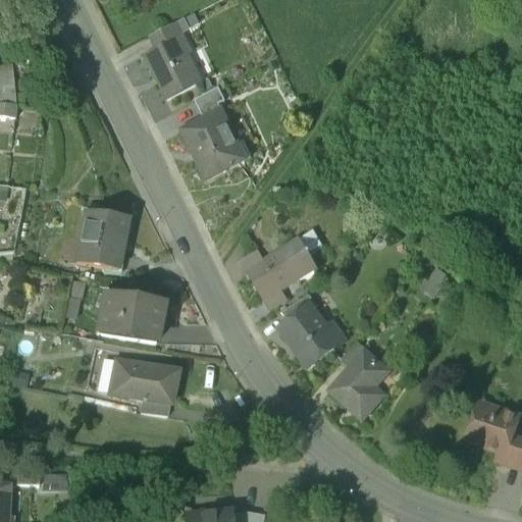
[(169,24),(148,36),(154,49),(175,38),(169,24)]
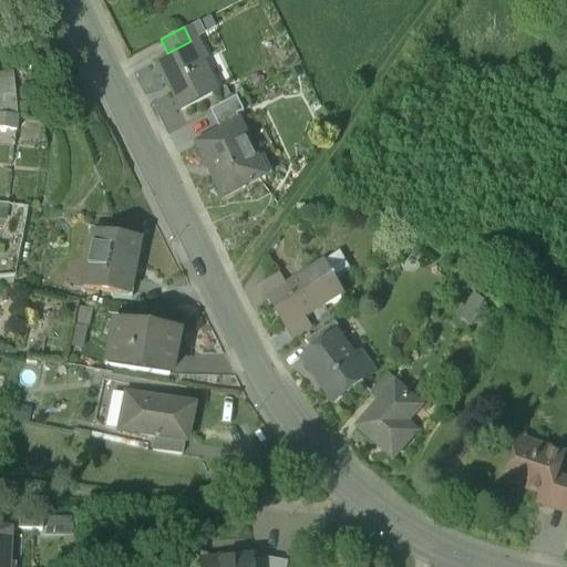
[(167,53),(154,60),(178,110),(216,91),(191,41),(167,53)]
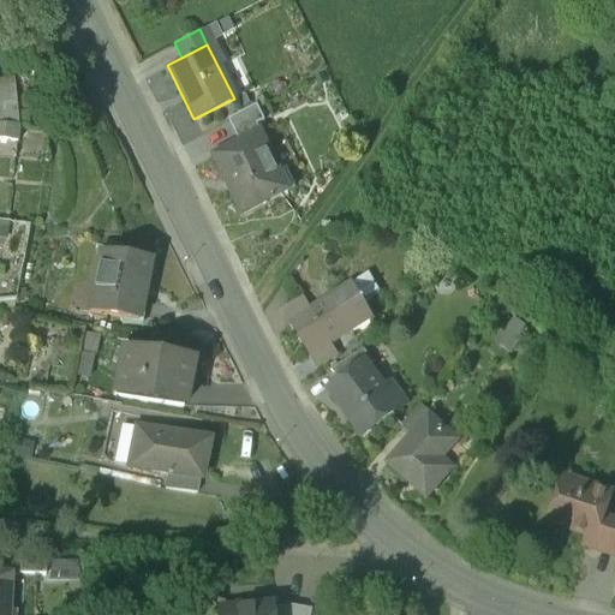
[(255,105),(227,118),(234,133),(262,119),(255,105)]
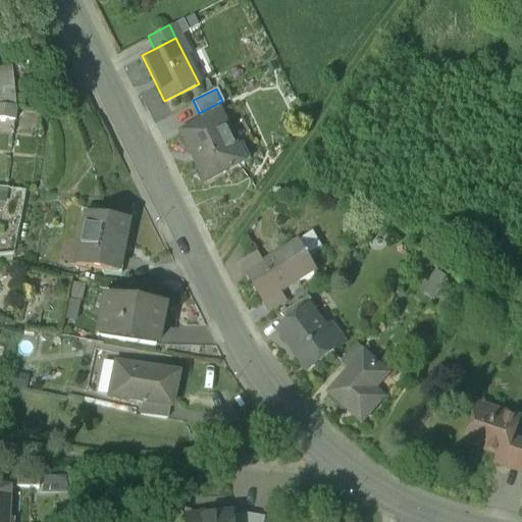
[(219,110),(178,129),(203,180),(244,161),(219,110)]
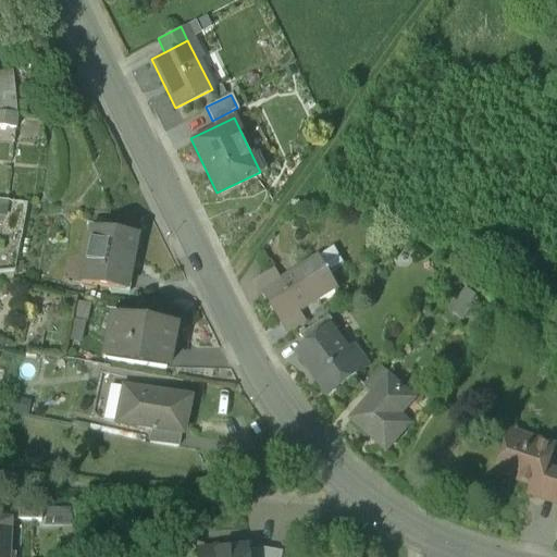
[(15,127),(0,125),(0,139),(14,141),(15,127)]
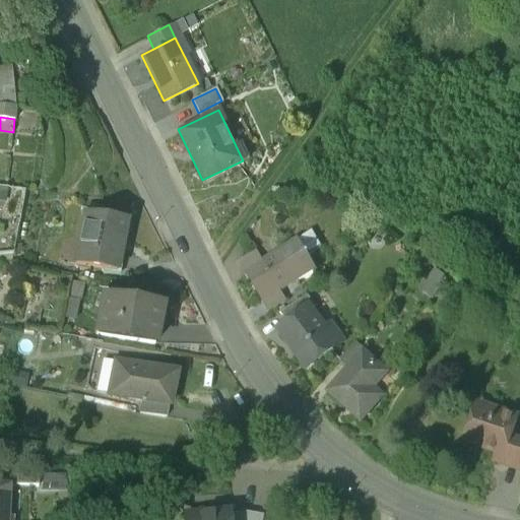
[(127,216),(86,208),(76,260),(117,268),(127,216)]
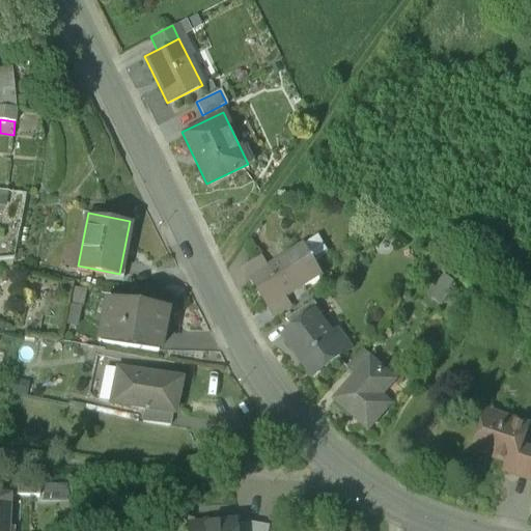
[(268,266),(250,275),(268,306),(284,296),(322,275),(313,260),(314,260),(313,257),(312,258),(304,245),(268,266)]
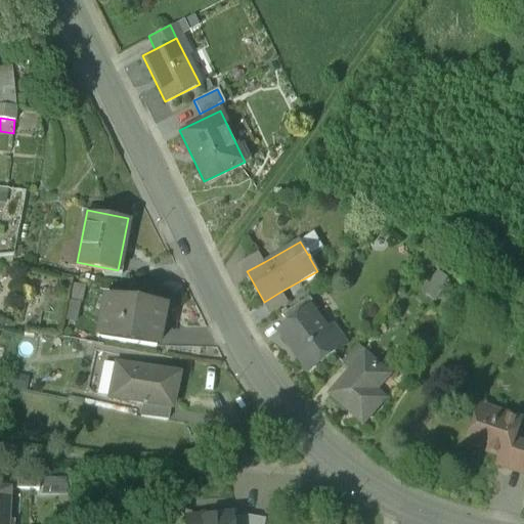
[(258,252),(242,262),(247,271),(264,262),(258,252)]
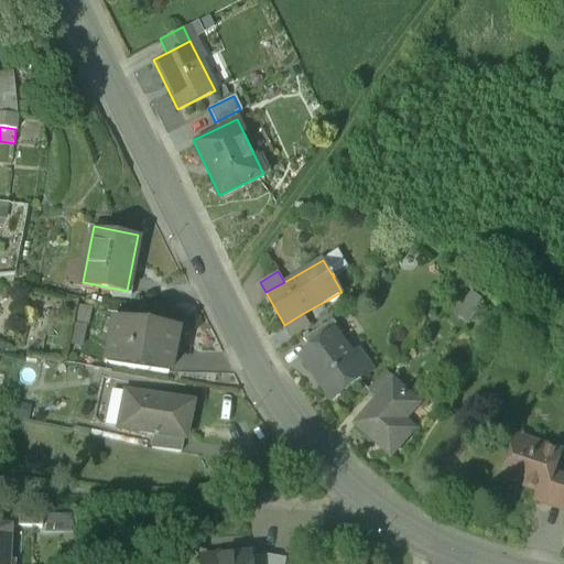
[(90,296),(78,294),(69,339),(82,342),(90,296)]
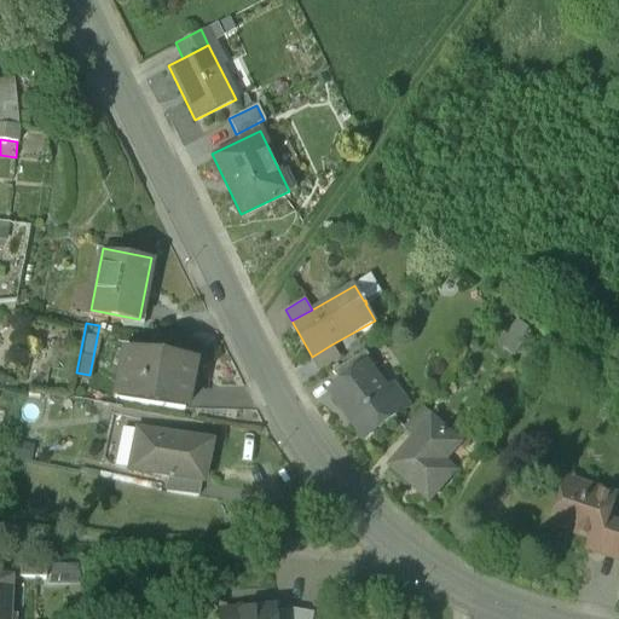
[(331,345),(312,357),(320,370),(340,358),(331,345)]
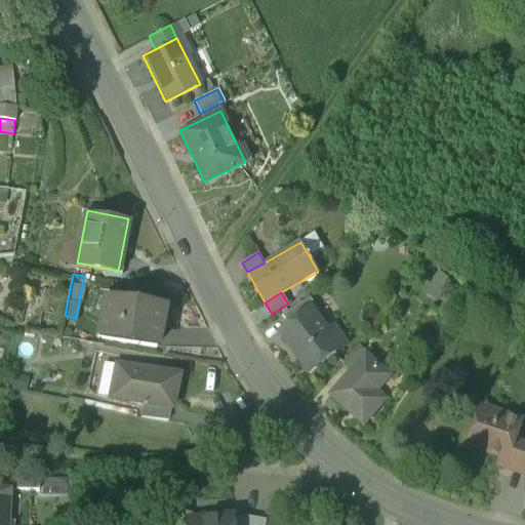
[(163,304),(107,293),(99,333),(156,344),(163,304)]
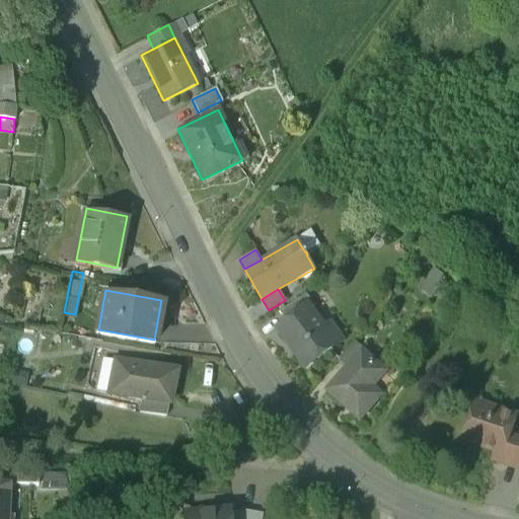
[(305,295),(277,311),(284,321),(290,316),(292,319),(307,307),(308,309),(313,305),(305,295)]
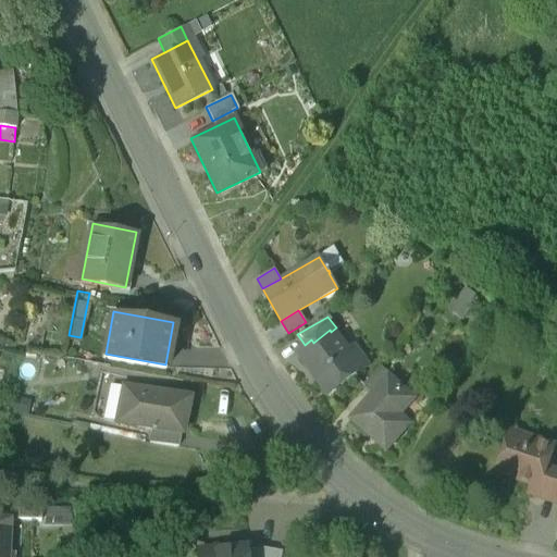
[(330,330),(313,343),(311,339),(305,345),(296,351),(327,394),(359,370),(331,332),(330,330)]
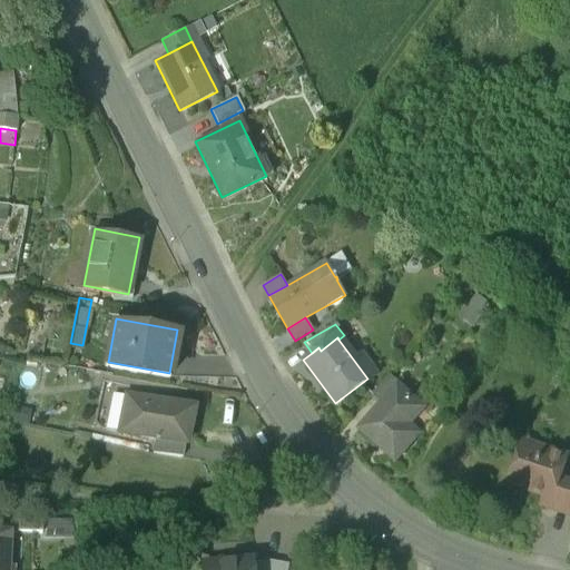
[(390,375),(371,395),(381,404),(396,386),(399,387),(401,385),(390,375)]
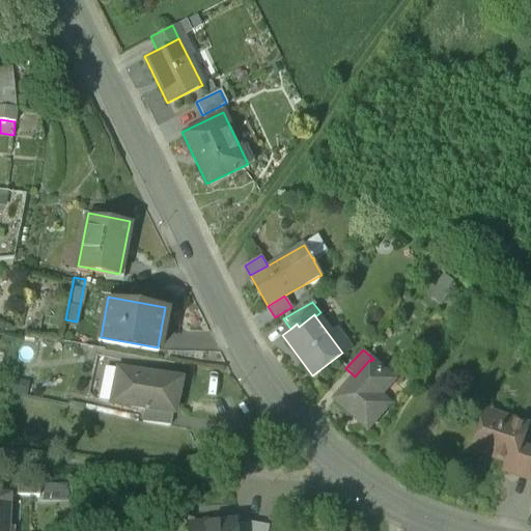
[(355,376),(333,400),(367,431),(390,407),(376,394),(390,379),(371,361),(369,360),(355,376)]
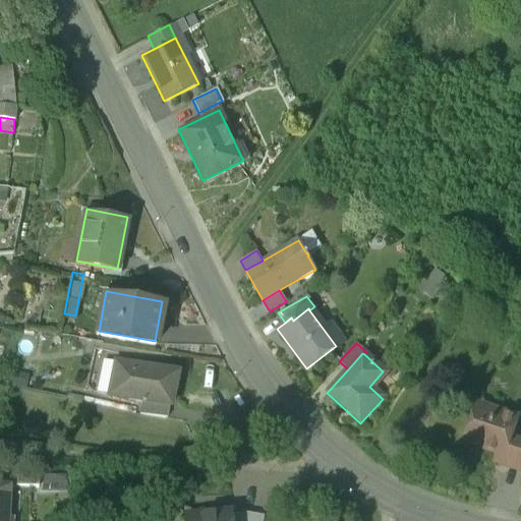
[(178,370),(117,359),(111,391),(145,397),(171,402),(172,402),(178,370)]
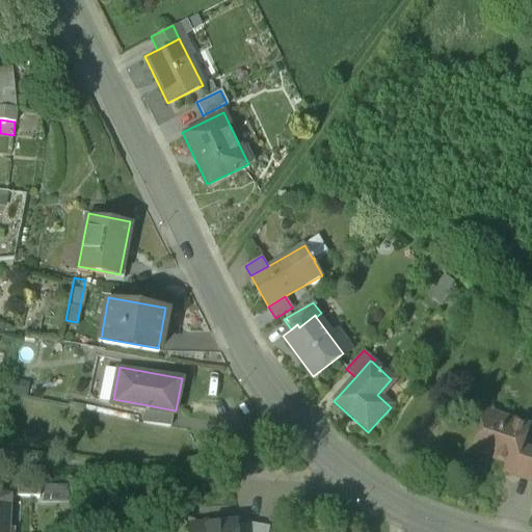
[(175,410),(148,405),(145,418),(173,423),(175,410)]
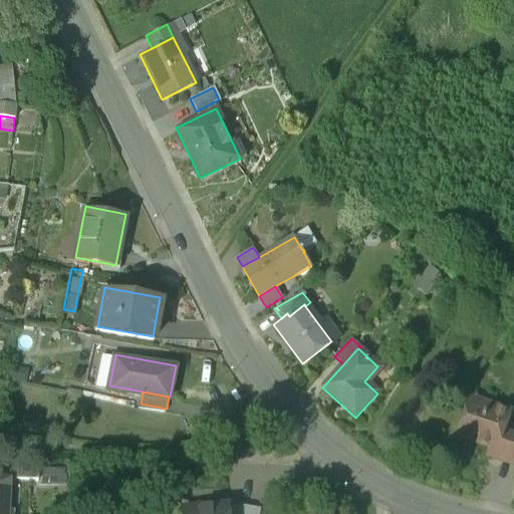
[(510,415),(487,408),(485,415),(468,409),(459,437),(490,448),(488,456),(513,465),(513,438),(504,435),(510,415)]
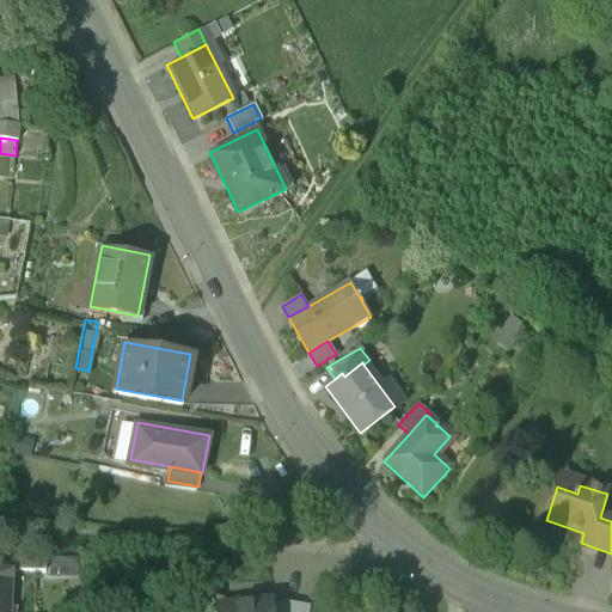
[(46,556),(18,556),(18,569),(46,569),(46,556)]
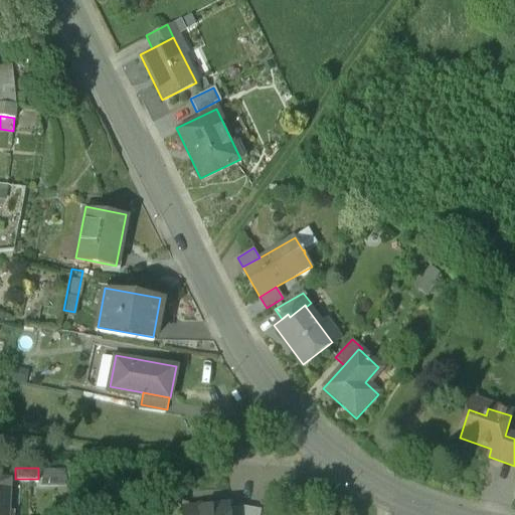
[(6,514),(9,481),(0,479),(0,514),(6,514)]
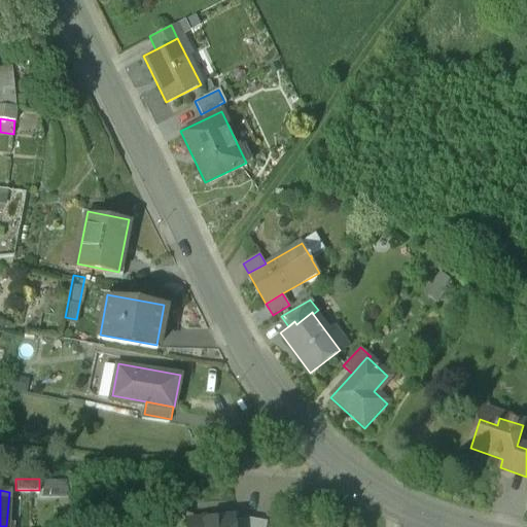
[(233,526),(233,516),(188,519),(187,526),(233,526)]
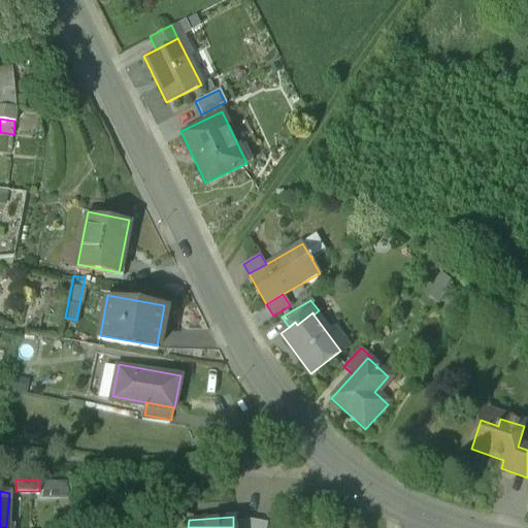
[(264,527),(266,524),(233,517),(233,527),(264,527)]
